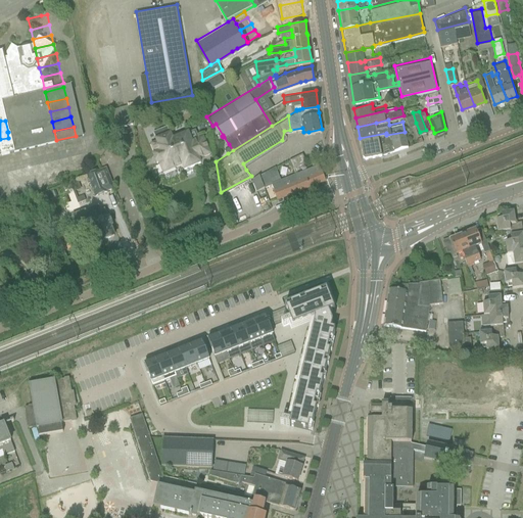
[(156,138),(151,140),(163,169),(182,160),(184,166),(200,159),(198,154),(209,150),(205,140),(203,134),(199,135),(192,138),(189,132),(188,129),(172,136),(170,130),(155,136),(156,138)]
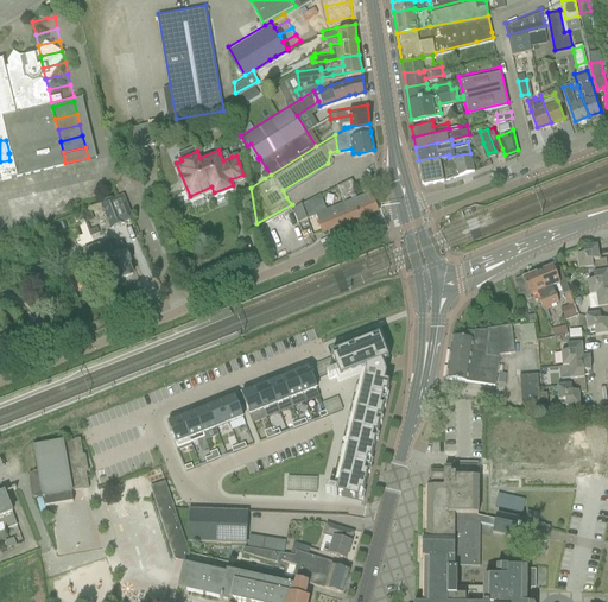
[(474,168),(470,153),(449,157),(449,154),(418,160),(422,179),(424,181),(443,177),(474,168)]
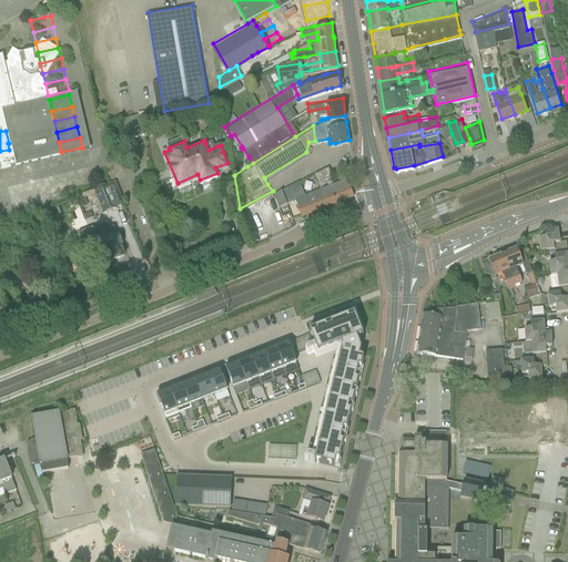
[(84,157),(82,147),(61,152),(64,163),(84,157)]
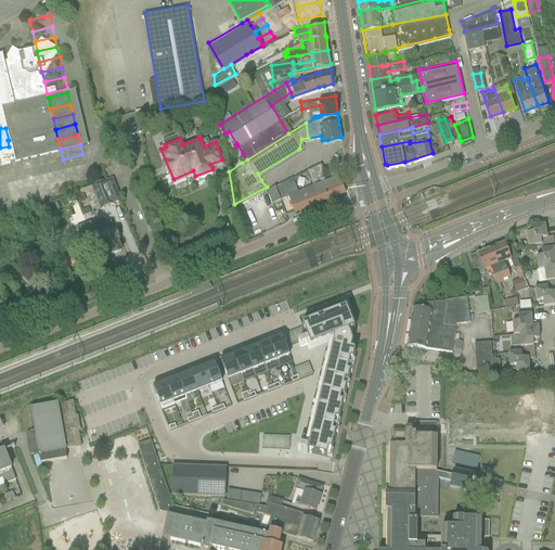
[(9,146),(0,148),(0,166),(14,164),(11,152),(10,152),(9,146)]
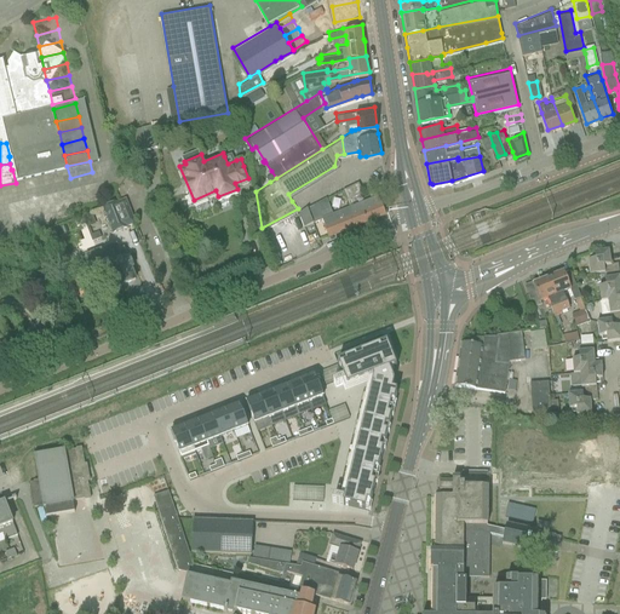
[(95,184),(92,172),(70,178),(73,189),(95,184)]
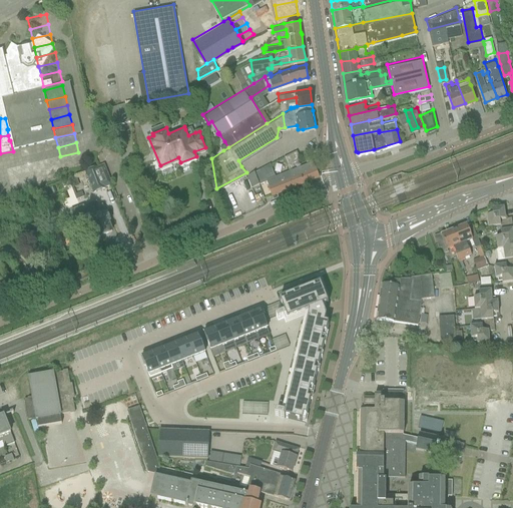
[(297,148),(284,154),(288,162),(300,156),(297,148)]
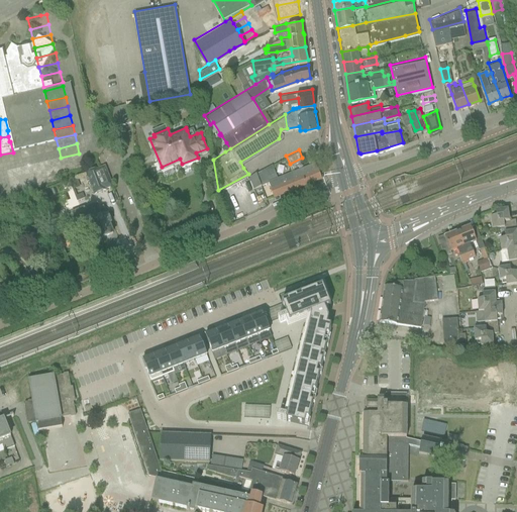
[(61,158),(63,168),(76,165),(76,166),(82,164),(79,154),(61,158)]
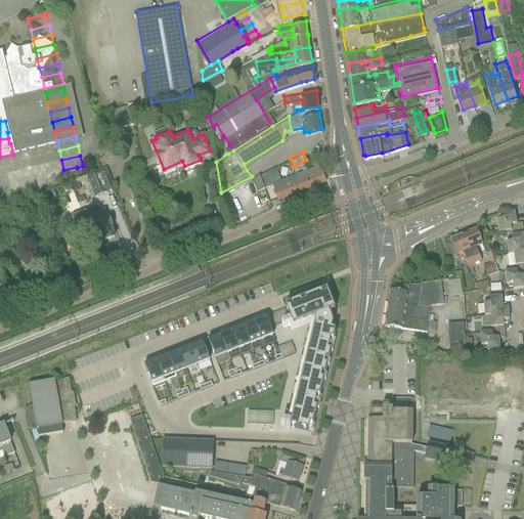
[(319,162),(296,171),(302,186),(325,177),(319,162)]
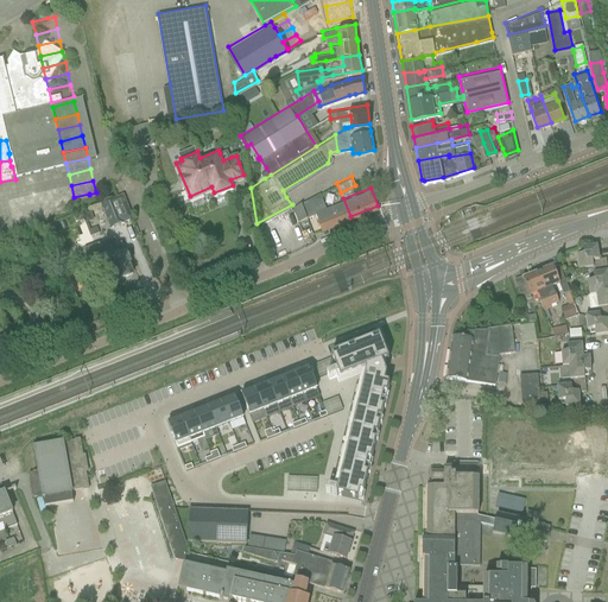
[(350,216),(343,198),(327,206),(324,200),(320,190),(302,201),(308,215),(316,211),(318,217),(318,219),(322,228),(350,216)]
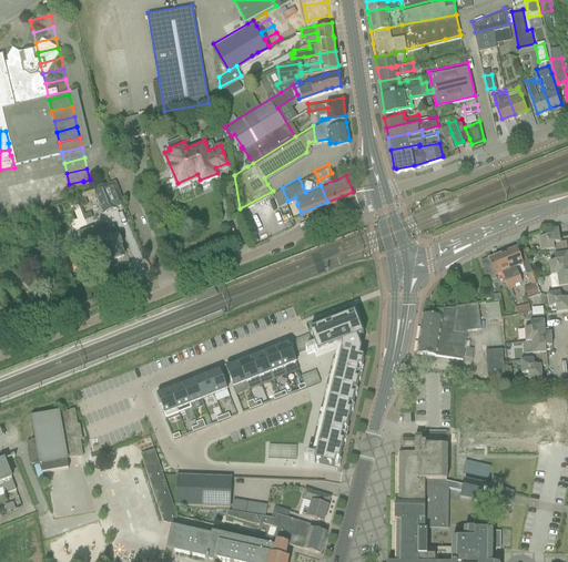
[(123,201),(114,179),(94,186),(103,210),(117,204),(115,203),(123,201)]
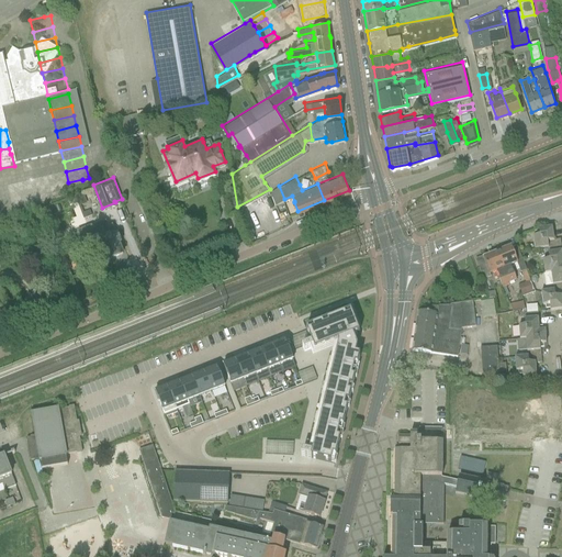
[(284,199),(279,186),(271,189),(276,202),(284,199)]
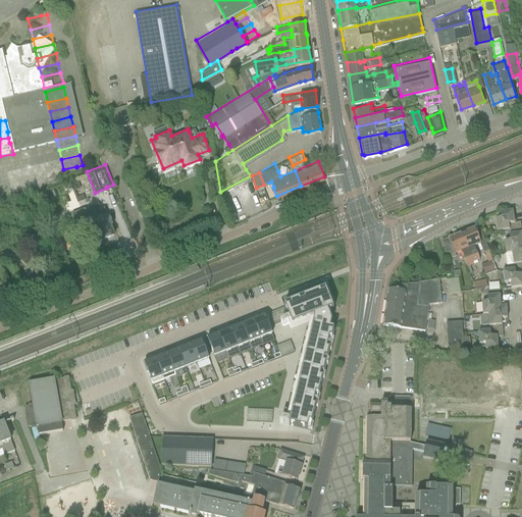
[(55,186),(49,188),(52,195),(57,192),(55,186)]
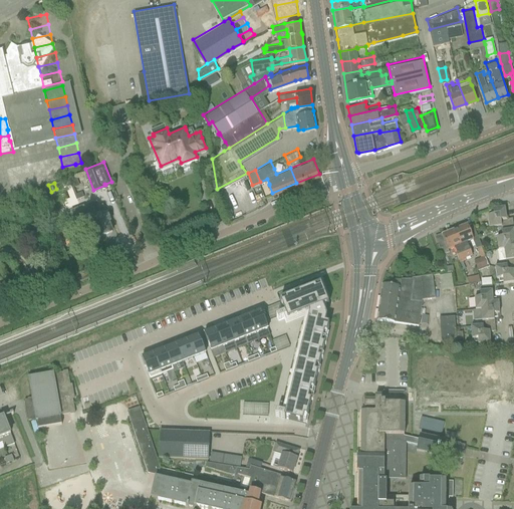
[(98,232),(98,233),(112,228),(108,219),(110,218),(107,210),(105,211),(102,202),(85,209),(83,203),(71,208),(77,222),(80,221),(81,221),(84,229),(87,228),(90,236),(98,232)]
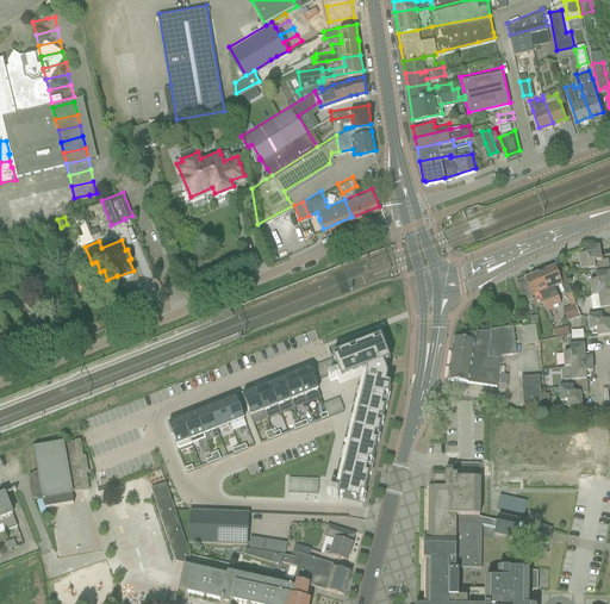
[(582,267),(595,265),(609,262),(609,255),(601,256),(598,243),(585,244),(586,251),(579,253),(582,267)]
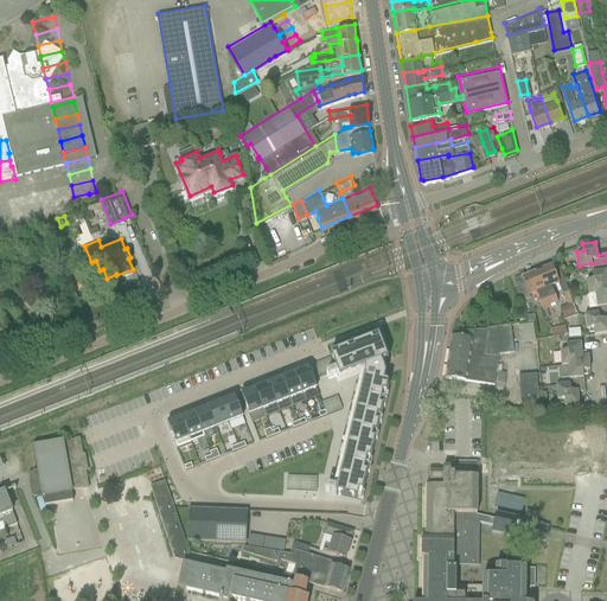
[(606,267),(606,264),(606,261),(592,263),(593,276),(587,277),(588,292),(595,291),(602,289),(601,282),(606,281),(606,272),(606,268),(606,267)]
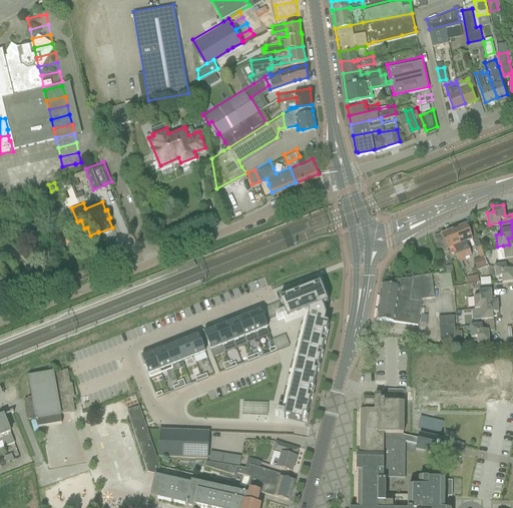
[(458,224),(454,226),(465,254),(469,252),(471,251),(466,238),(472,236),(475,244),(477,244),(481,242),(478,233),(476,229),(473,221),(467,223),(466,221),(463,222),(462,221),(458,223),(458,224)]
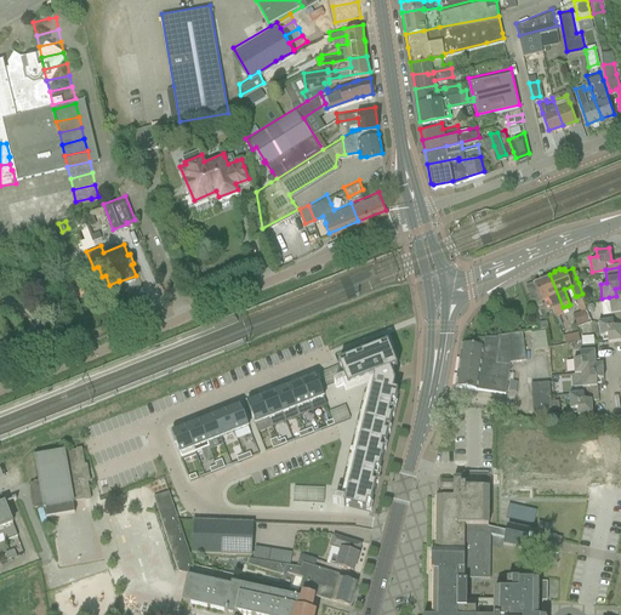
[(563,307),(550,274),(543,277),(543,275),(539,277),(539,278),(534,280),(537,288),(529,291),(535,303),(542,301),(542,299),(550,296),(556,313),(564,311),(563,307)]
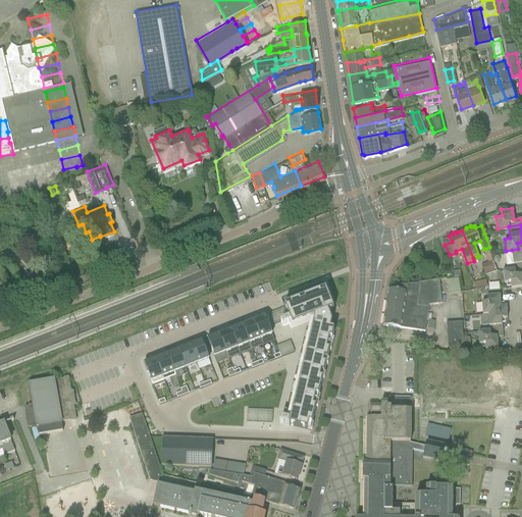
[(521,242),(517,243),(518,249),(512,250),(514,266),(503,268),(521,265),(521,242)]
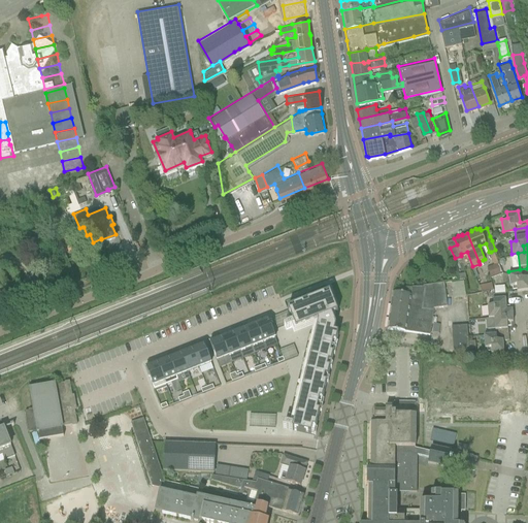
[(494,261),(490,262),(494,272),(502,269),(498,259),(494,261)]
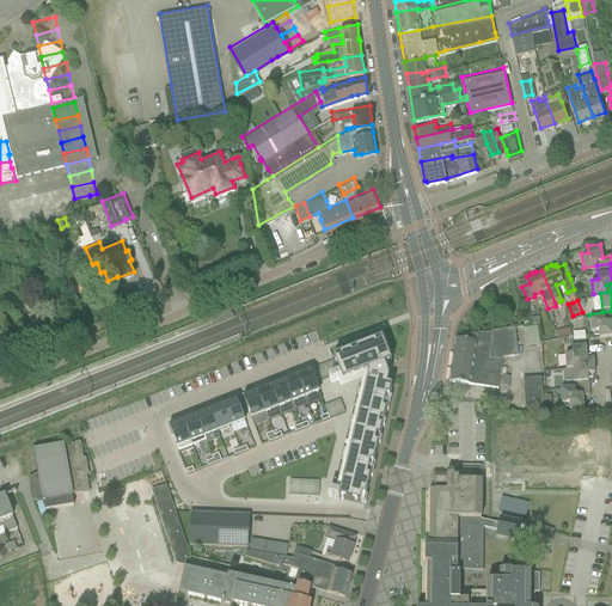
[(611,318),(611,311),(589,314),(592,328),(598,326),(599,334),(611,331),(611,325),(611,318)]
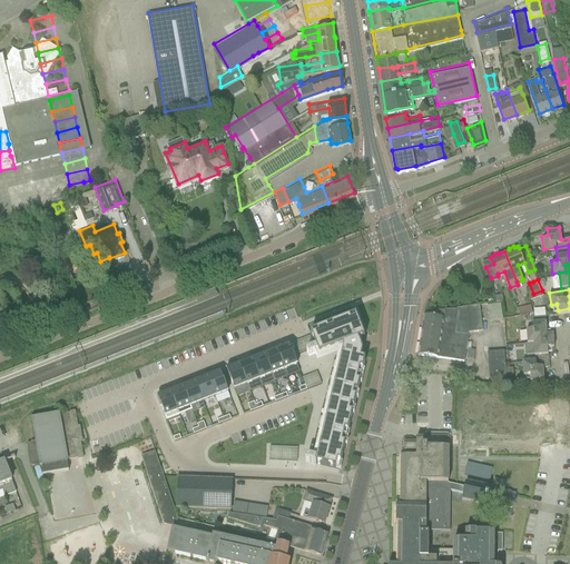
[(489,300),(490,317),(504,315),(502,299),(489,300)]
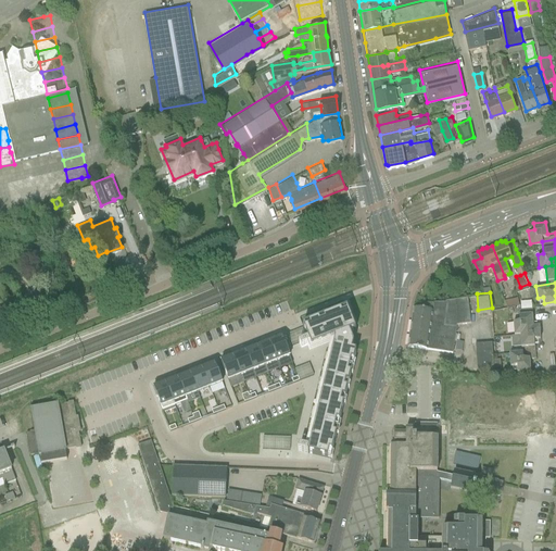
[(414,303),(411,323),(407,342),(427,346),(427,345),(452,349),(455,330),(456,324),(453,323),(454,321),(463,320),(470,320),(467,293),(446,297),(446,298),(433,299),(419,299),(418,304),(414,303)]
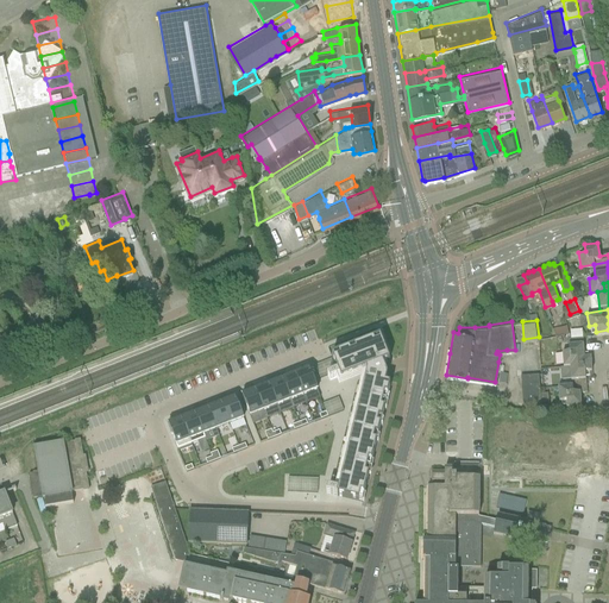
[(567,321),(553,325),(556,332),(569,328),(567,321)]
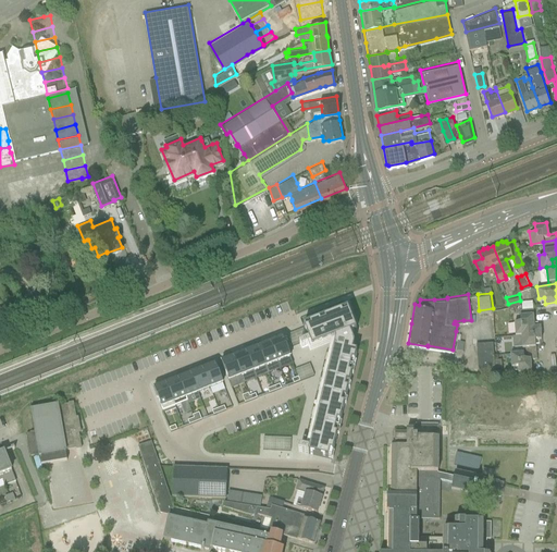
[(308,335),(299,340),(301,344),(310,341),(311,344),(349,329),(356,327),(347,304),(302,321),(304,324),(308,335)]
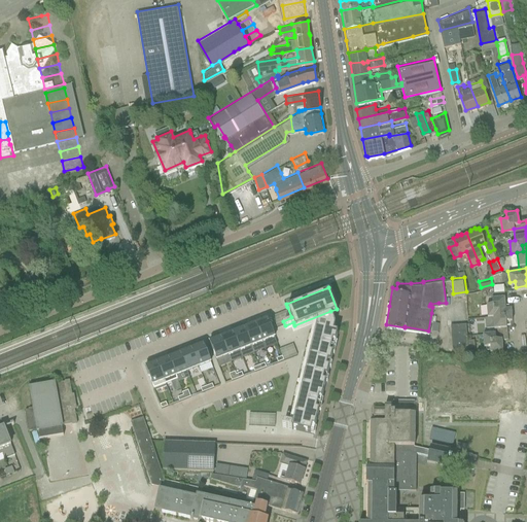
[(487,302),(488,314),(493,314),(493,313),(499,313),(499,307),(505,307),(504,296),(505,296),(504,288),(492,289),(492,302),(487,302)]
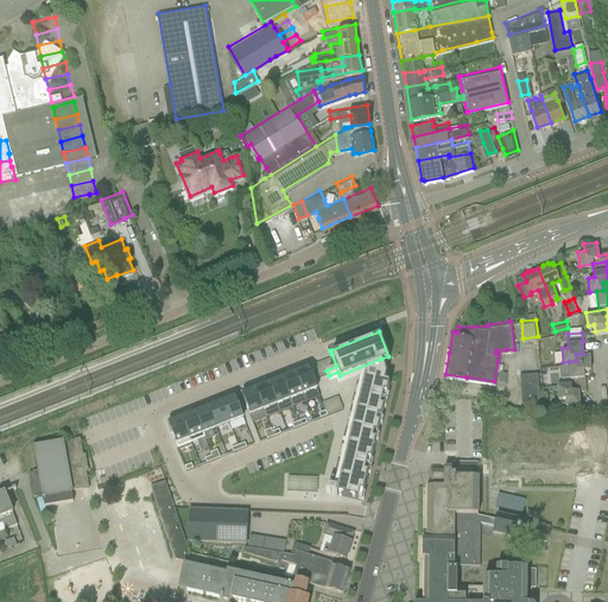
[(589,353),(583,354),(576,354),(576,361),(569,361),(569,362),(570,376),(571,381),(571,382),(586,381),(586,374),(584,374),(584,368),(590,367),(589,353)]
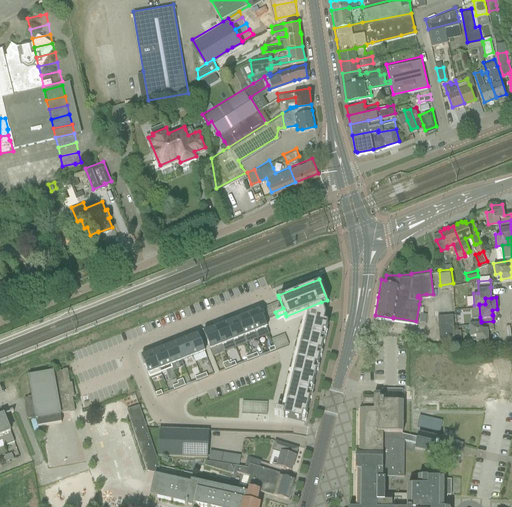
[(274,406),(273,411),(304,418),(328,320),(323,318),(325,312),(322,304),(308,310),(284,409),(274,406)]
